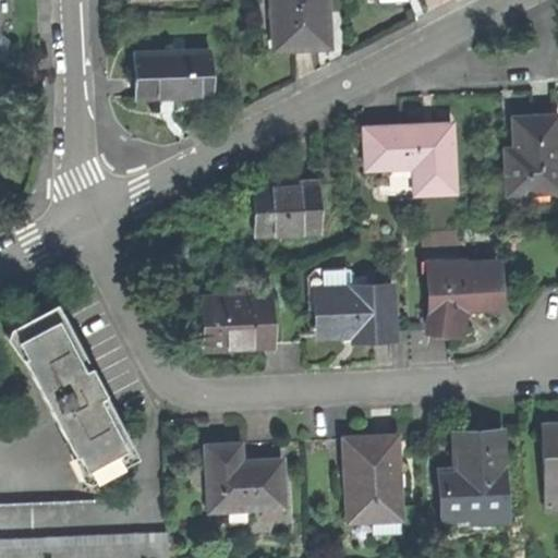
[(298,50),(318,49),(318,27),(326,27),(325,0),(277,0),(278,27),(275,27),(275,51),(298,50)]
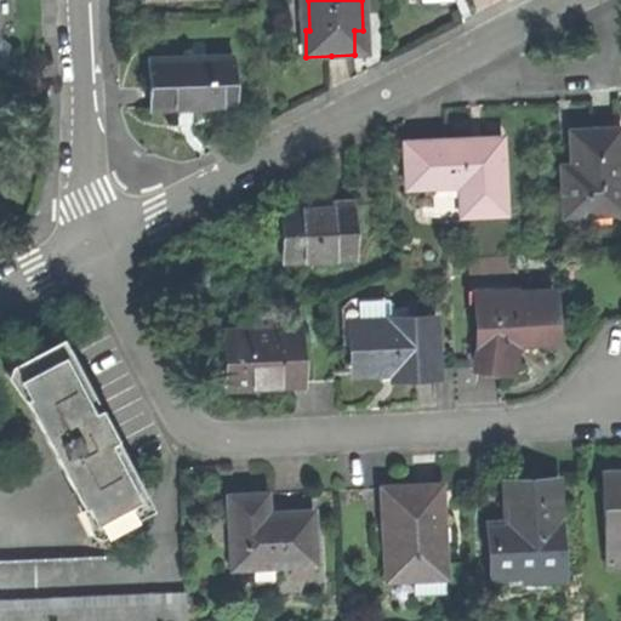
[(212,107),(234,106),(233,56),(149,61),(151,110),(212,107)]
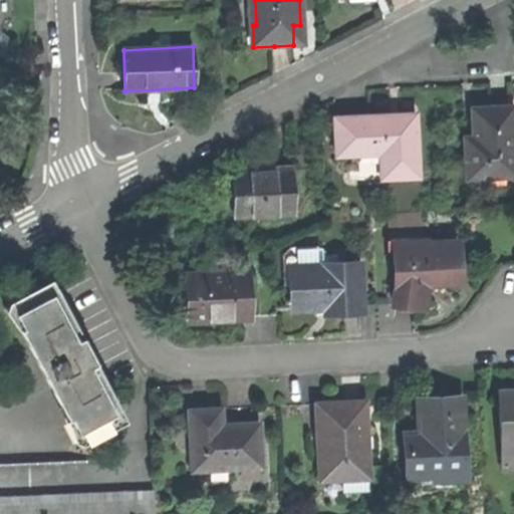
[(465,177),(513,174),(510,105),(483,105),(472,106),(473,143),(464,143),(465,177)]
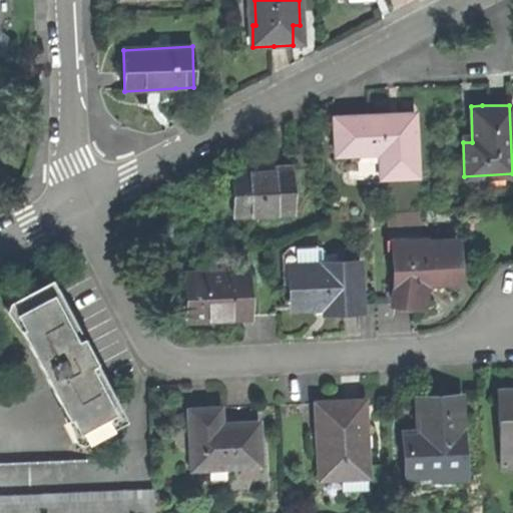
[(357,177),(416,175),(413,111),(351,115),(333,116),(334,155),(356,154),(357,177)]
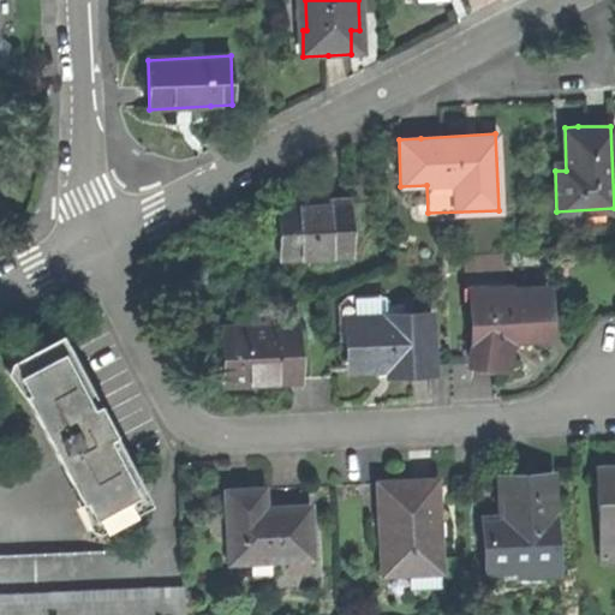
[(353,255),(351,202),(314,204),(314,201),(279,202),(279,221),(280,257),(353,255)]
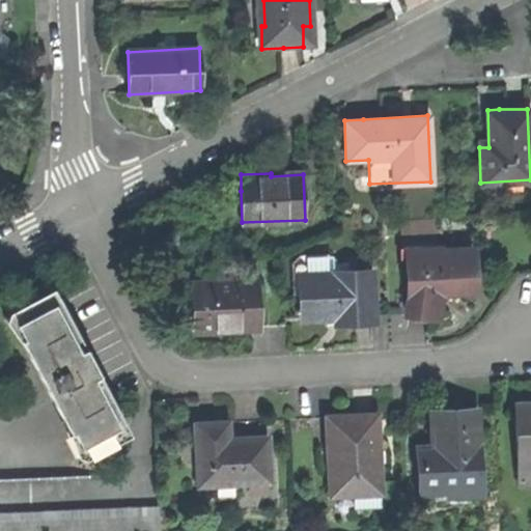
[(404,292),(402,312),(437,316),(441,291),(456,290),(473,289),(471,249),(436,250),(436,248),(421,248),(421,234),(431,234),(431,218),(403,220),(404,292)]
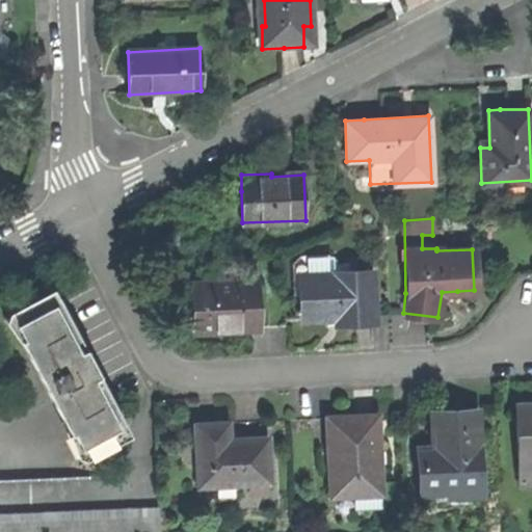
[(292,294),(300,294),(301,320),(335,318),(335,324),(349,323),(373,322),(371,274),(340,275),(339,265),(291,266),(292,294)]
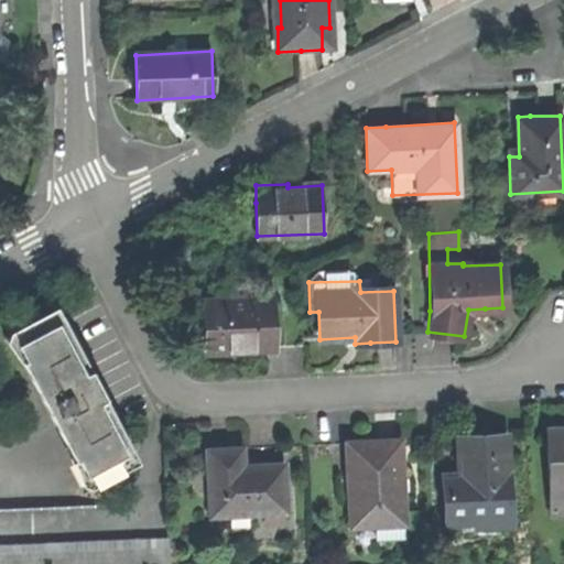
[(205,349),(274,347),(272,297),(203,300),(204,321),(205,349)]
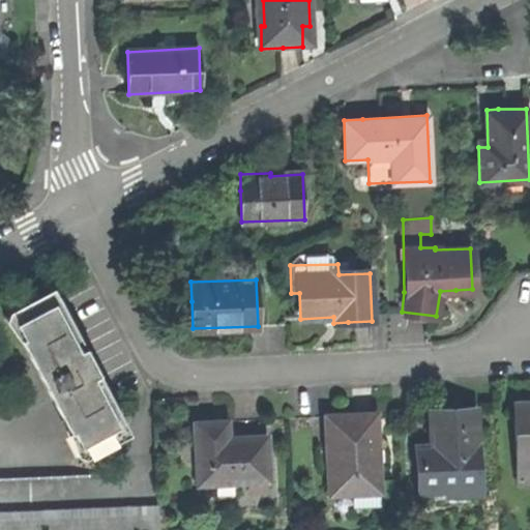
[(86,449),(129,427),(71,319),(58,292),(12,317),(24,339),(22,341),(71,431),(75,430),(86,449)]
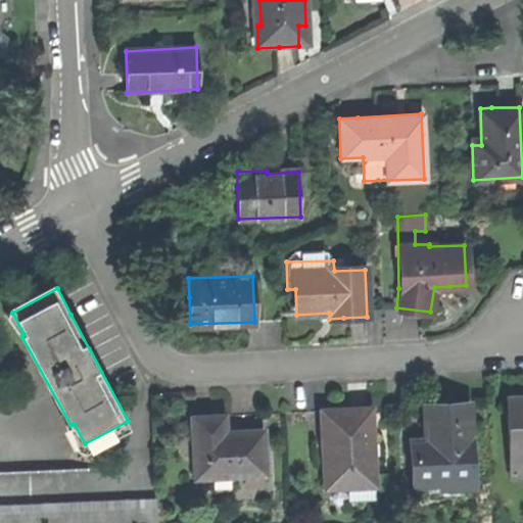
[(522,447),(522,399),(506,400),(508,448),(522,447)]
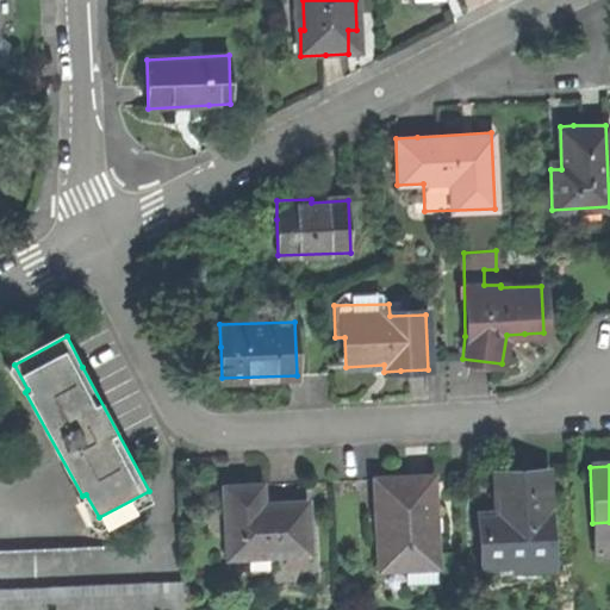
[(483,565),(551,562),(546,470),(516,471),(497,472),(498,511),(481,511),(483,565)]
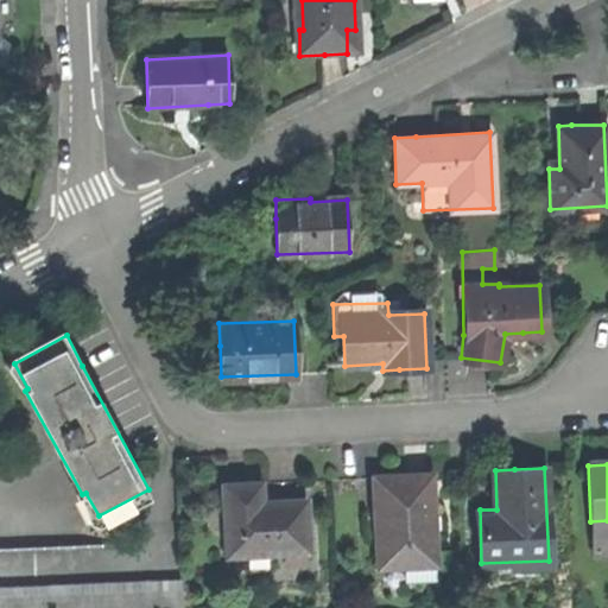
[(379,569),(435,565),(430,474),(394,476),(373,477),(379,569)]
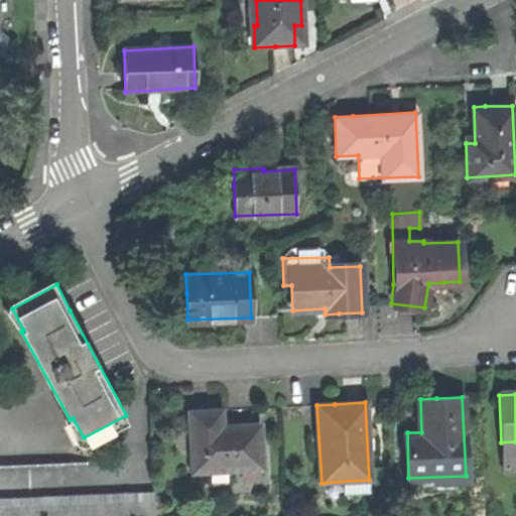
[(261,470),(264,470),(263,429),(225,429),(225,411),(206,412),(191,412),(192,471),(244,471),(244,482),(262,482),(261,470)]
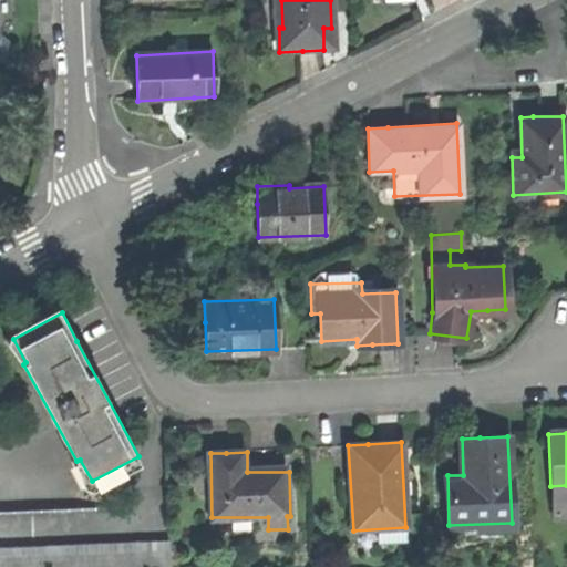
[(566,513),(566,485),(550,486),(552,514),(566,513)]
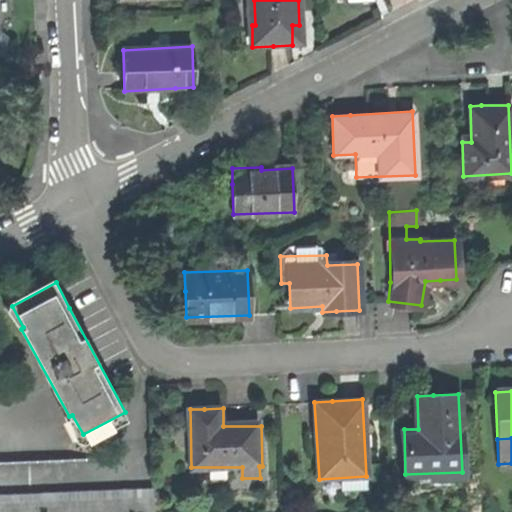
[(0,462),(0,493),(153,487),(152,456),(0,462)]
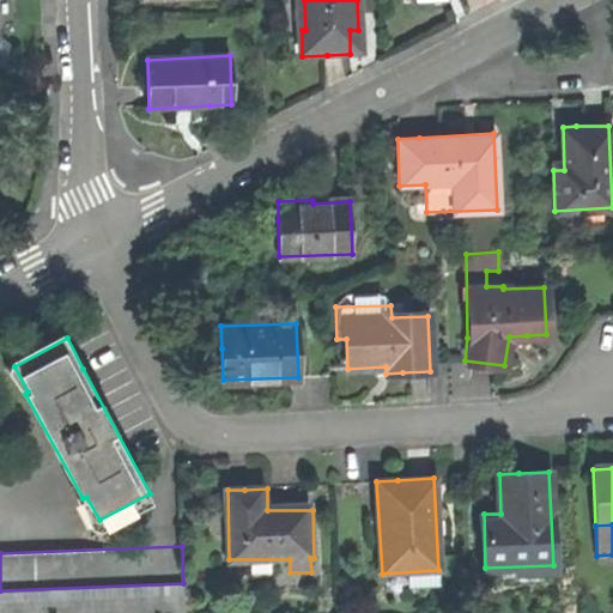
[(0,612),(184,612),(183,583),(0,590),(0,612)]
